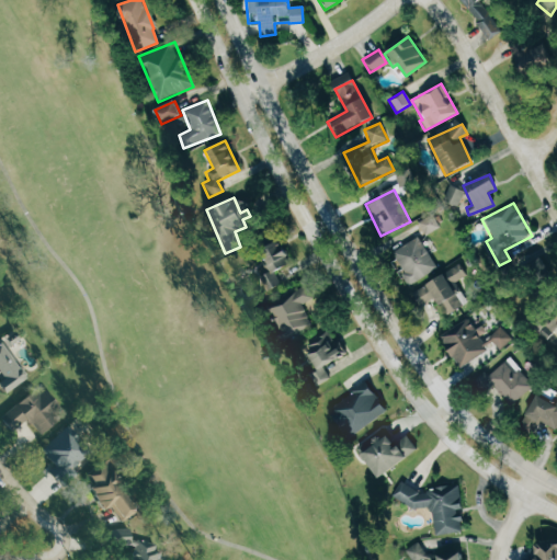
[(424,236),(439,228),(431,215),(417,223),(424,236)]
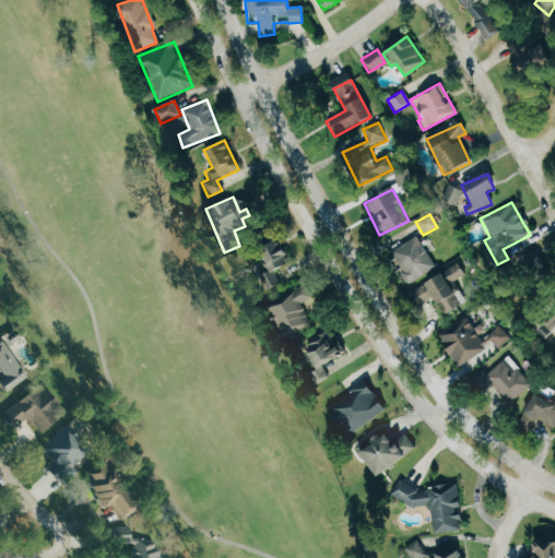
[(389,250),(404,283),(434,270),(418,237),(389,250)]
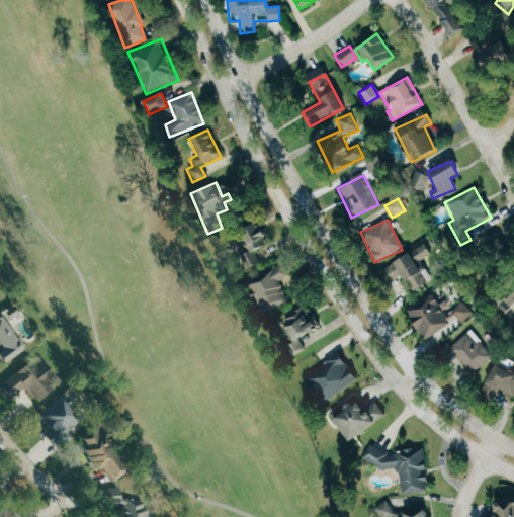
[(240,241),(243,252),(239,253),(244,269),(257,265),(253,250),(266,247),(260,224),(247,228),(250,239),(240,241)]
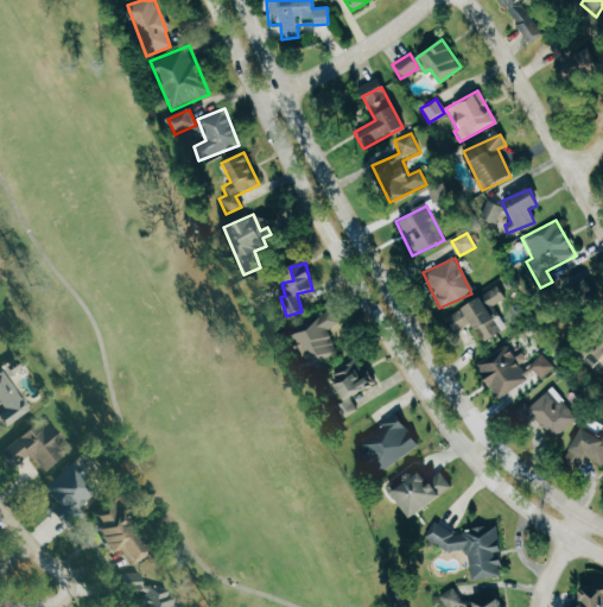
[(481,342),(506,330),(495,307),(505,302),(500,291),(446,315),(454,332),(473,323),(481,342)]
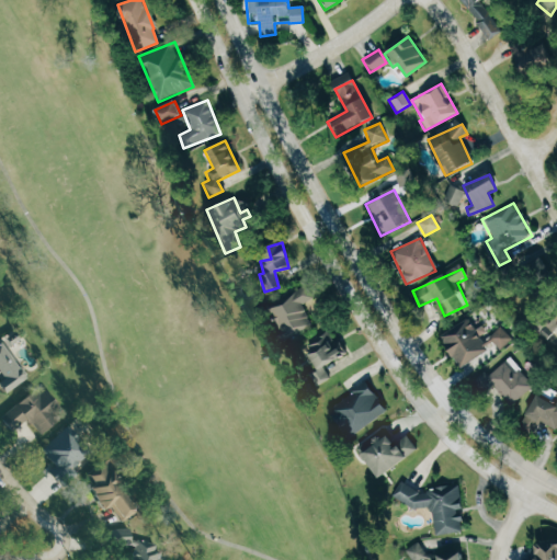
[(280,340),(310,327),(303,308),(314,304),(307,287),(264,306),(280,340)]
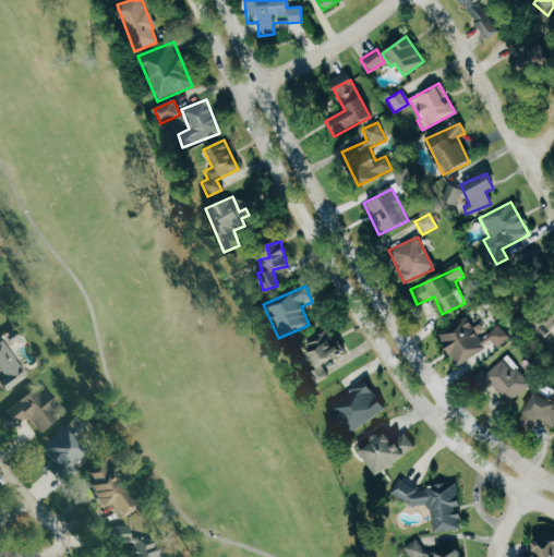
[(508,337),(494,324),(484,334),(478,325),(472,328),(467,321),(460,315),(455,322),(435,334),(456,366),(467,359),(486,339),(496,349),(508,337)]
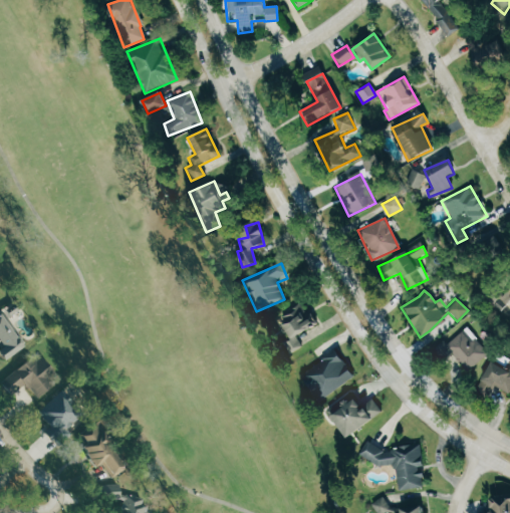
[(287,352),(299,347),(294,334),(313,325),(302,301),(278,313),(290,340),(283,343),(287,352)]
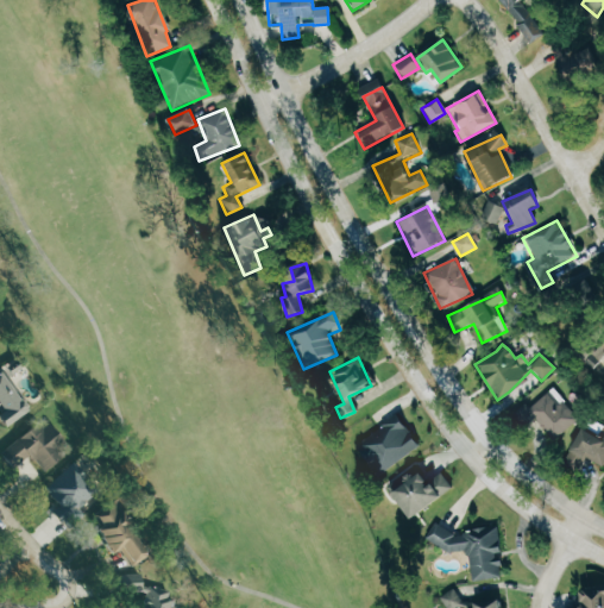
[(0,418),(5,426),(27,412),(2,371),(0,373),(0,418)]
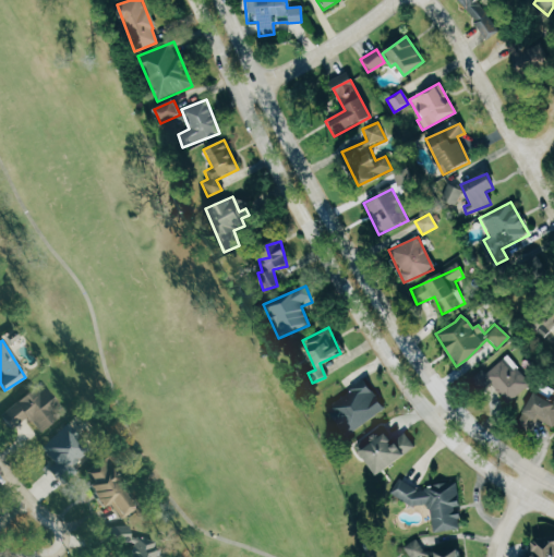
[(528,385),(503,358),(484,375),(480,371),(470,379),(481,392),(490,384),(507,404),(528,385)]
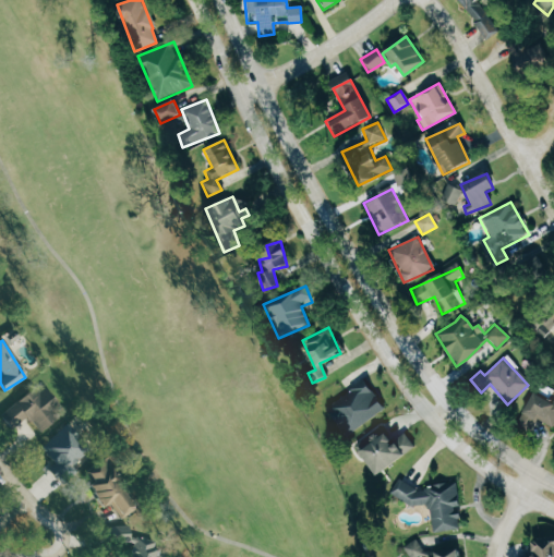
[(384,408),(363,380),(328,408),(349,435),(384,408)]
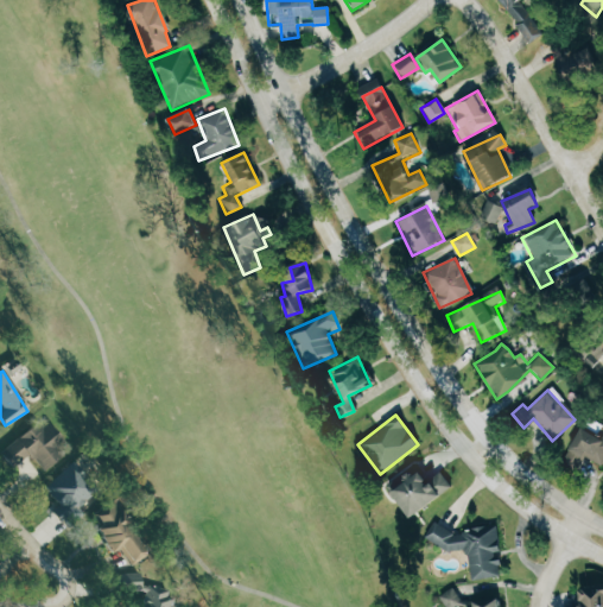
[(39,472),(69,455),(49,421),(0,449),(0,453),(10,467),(30,455),(39,472)]
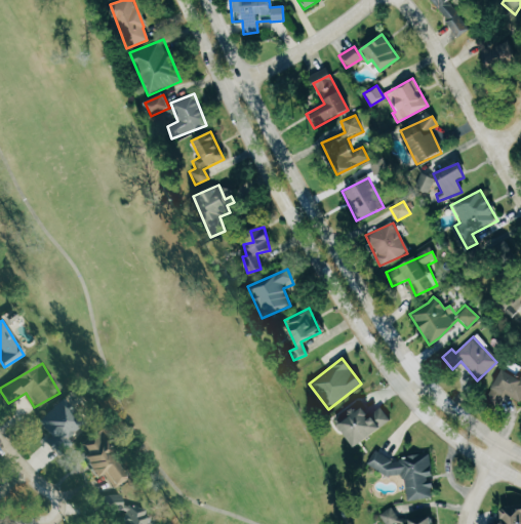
[(520,397),(520,378),(499,370),(489,396),(501,401),(503,396),(519,402),(520,397)]
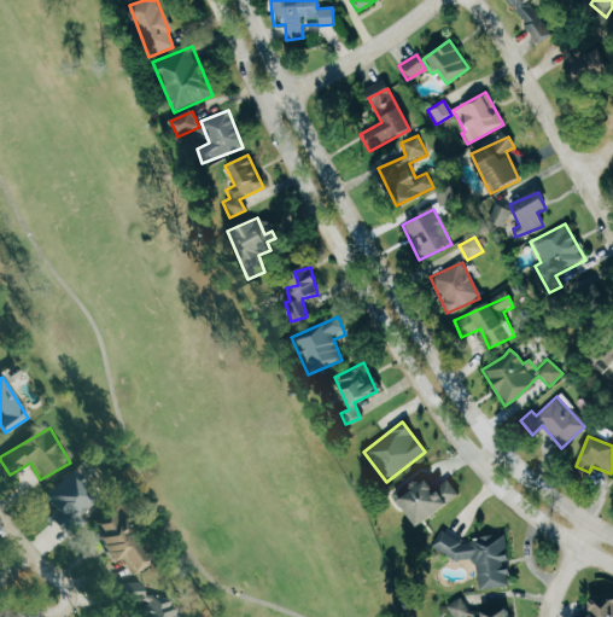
[(44,494),(70,533),(83,524),(79,516),(98,502),(76,471),(44,494)]
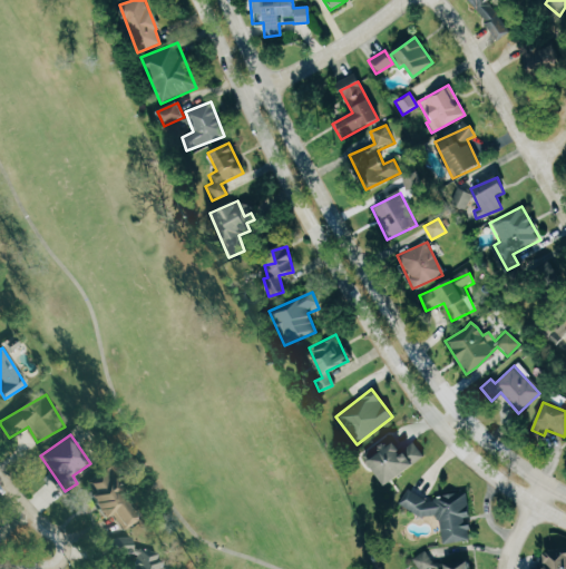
[(386,487),(425,459),(413,443),(402,451),(391,435),(371,450),(377,458),(369,463),(386,487)]
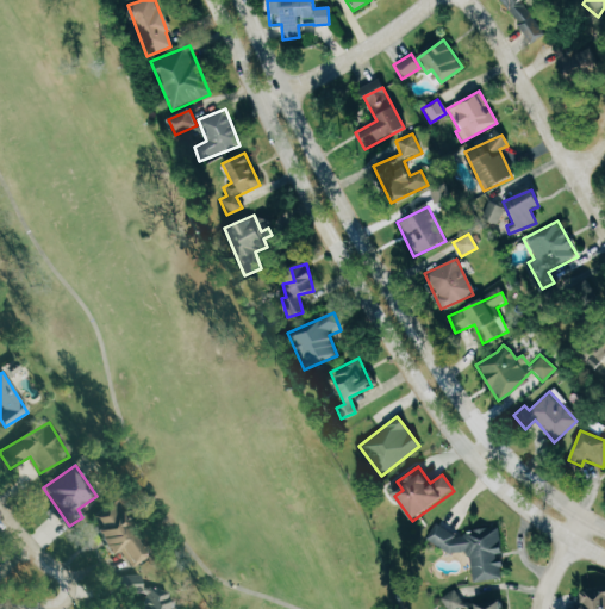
[(150,557),(117,505),(92,521),(113,554),(118,551),(130,570),(150,557)]
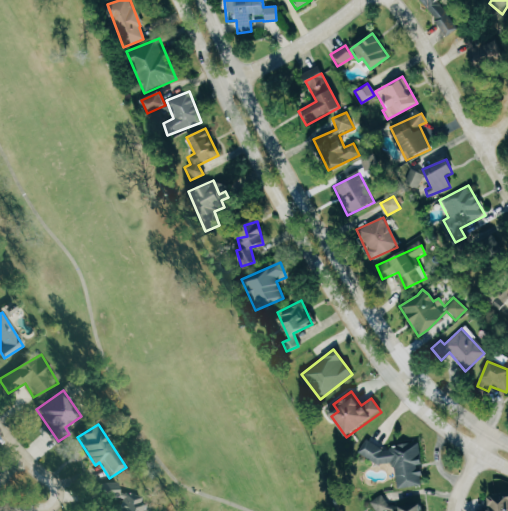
[(363,462),(392,459),(395,489),(421,486),(419,464),(420,464),(418,442),(361,448),(363,462)]
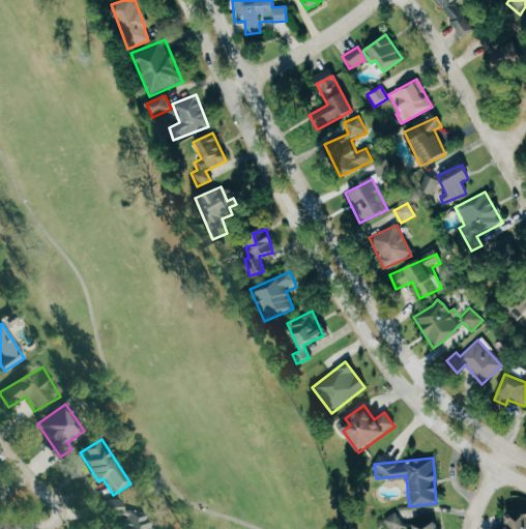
[(107,500),(104,517),(119,519),(117,528),(148,528),(151,517),(121,512),(122,502),(107,500)]
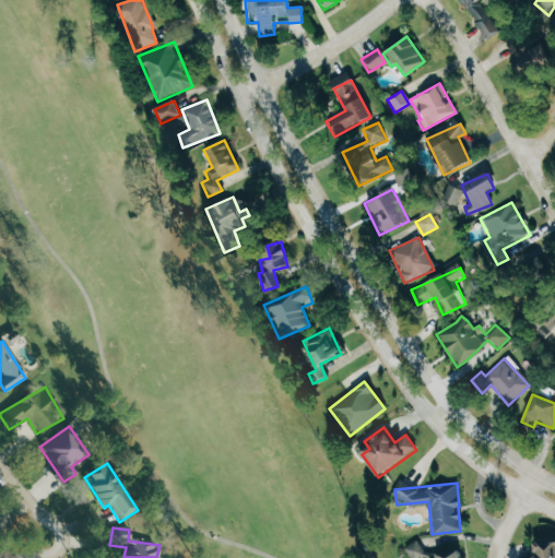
[(554,557),(554,533),(532,536),(533,557),(554,557)]
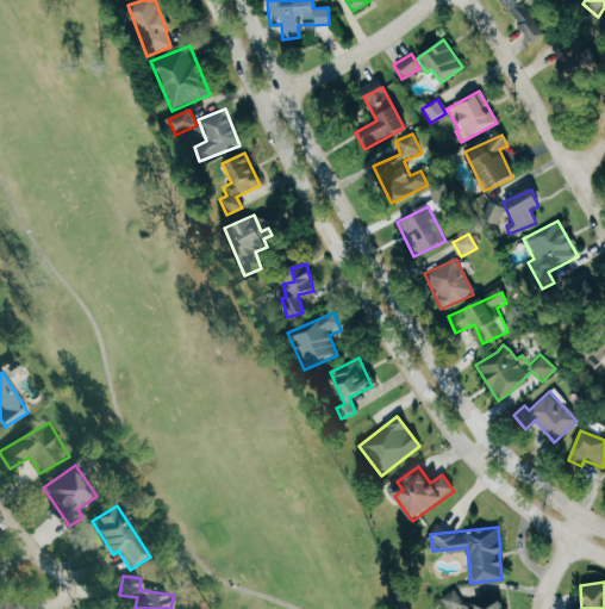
[(455,608),(462,604),(454,591),(440,601),(444,608),(455,608)]
